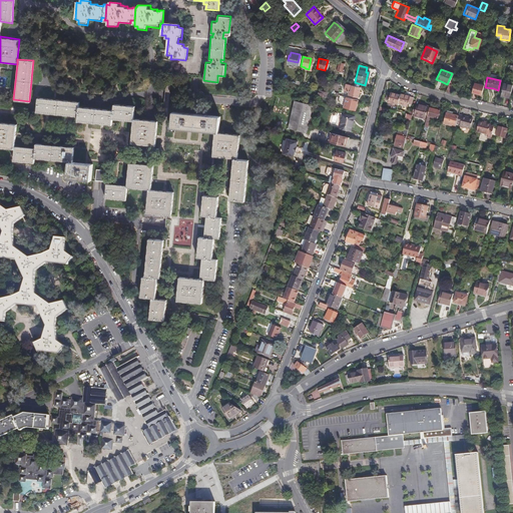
[(352,85),(345,83),(343,90),(348,91),(347,95),(357,97),(358,92),(359,86),(357,86),(352,85)]
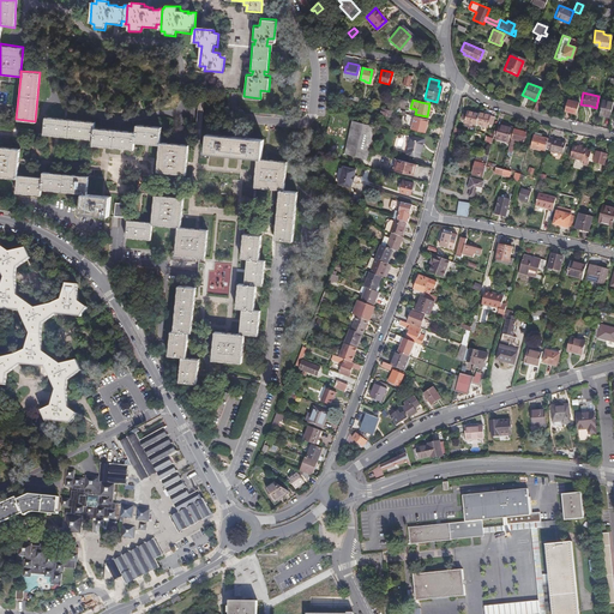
[(602,114),(609,115),(612,102),(601,100),(597,115),(601,116),(602,114)]
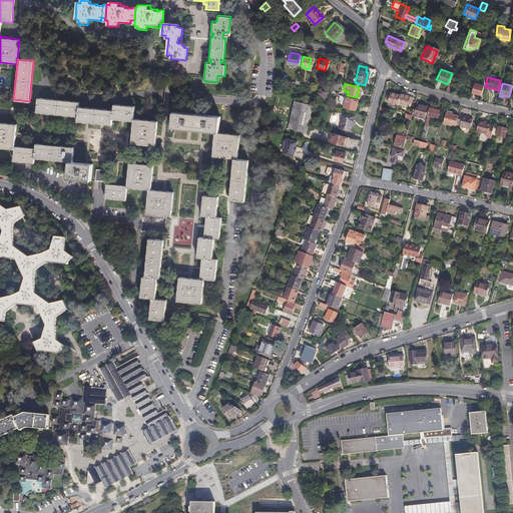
[(447,84),(444,92),(450,94),(453,86),(447,84)]
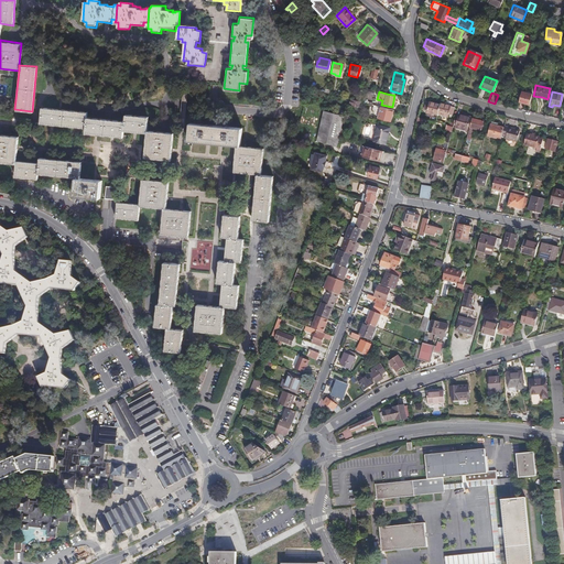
[(530,95),(520,93),(517,102),(524,105),(528,106),(530,95)]
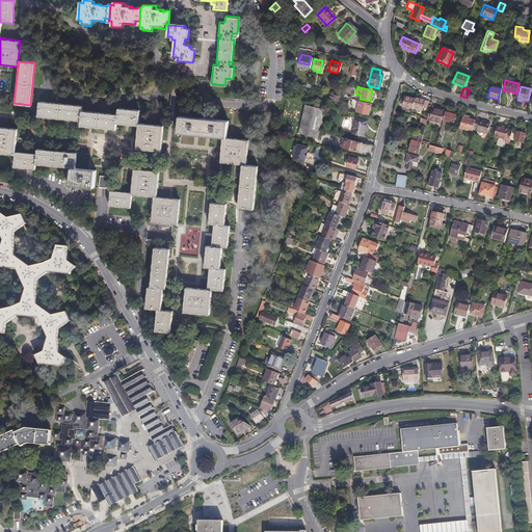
[(411,108),(414,100),(402,97),(400,97),(398,104),(402,105),(401,107),(411,109),(411,108)]
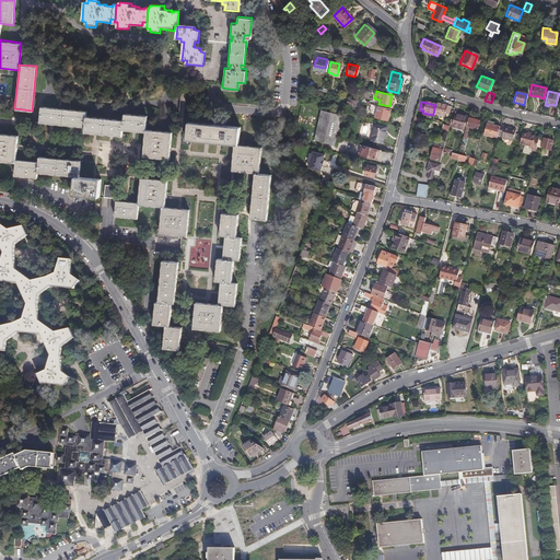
[(446,106),(435,103),(435,105),(433,114),(443,116),(443,113),(447,114),(448,106),(446,106)]
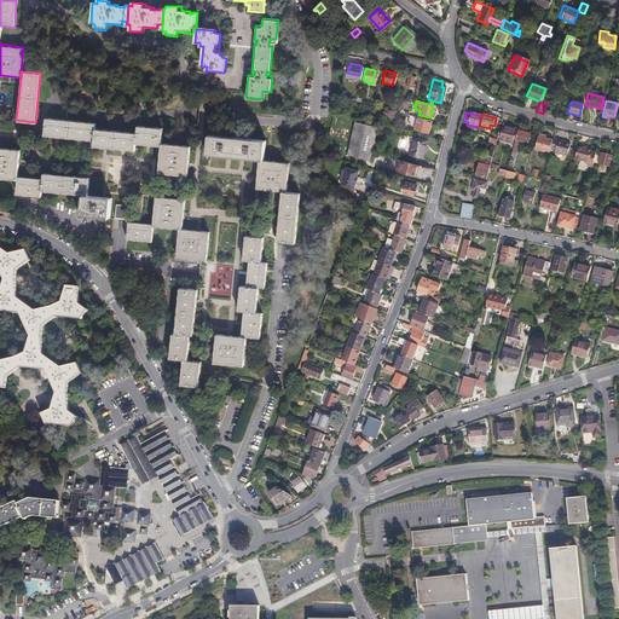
[(94,122),(44,117),(42,136),(92,140),(94,126),(94,122)]
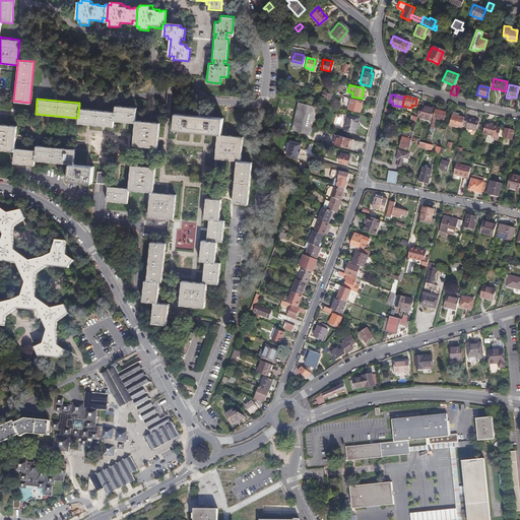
[(359,109),(361,102),(349,99),(346,109),(358,112),(359,109)]
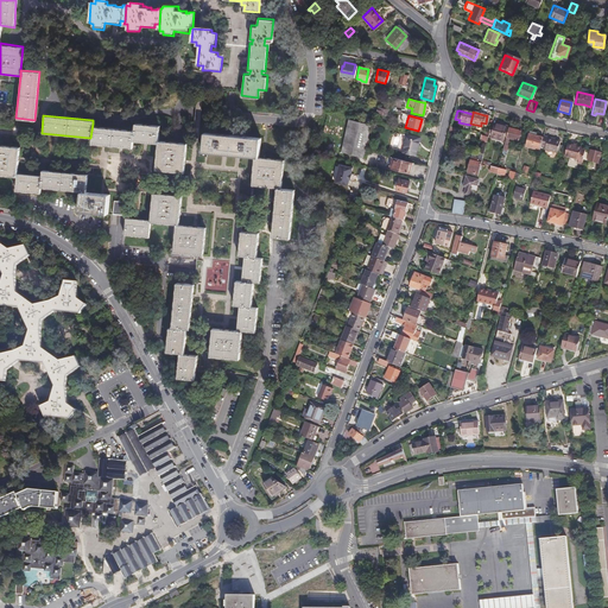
[(368,125),(347,120),(340,151),(361,157),(368,125)]
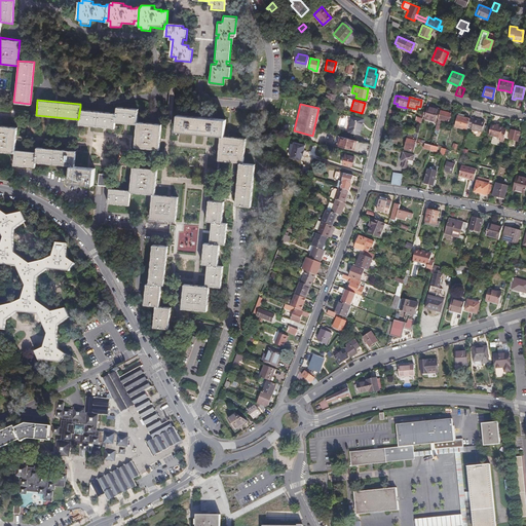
[(433,108),(423,106),(420,118),(420,119),(434,122),(437,109),(433,108)]
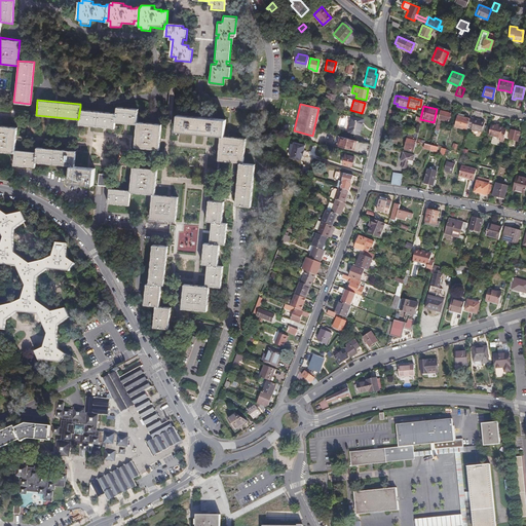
[(78,119),(78,125),(115,128),(115,121),(116,110),(80,107),(78,119)]
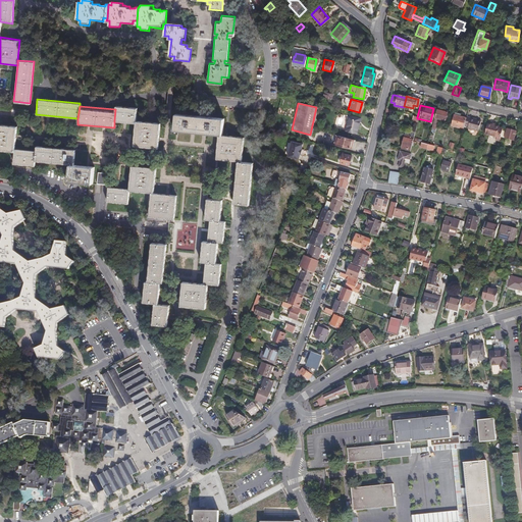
[(137,109),(115,107),(115,109),(114,120),(136,122),(136,120),(137,109)]
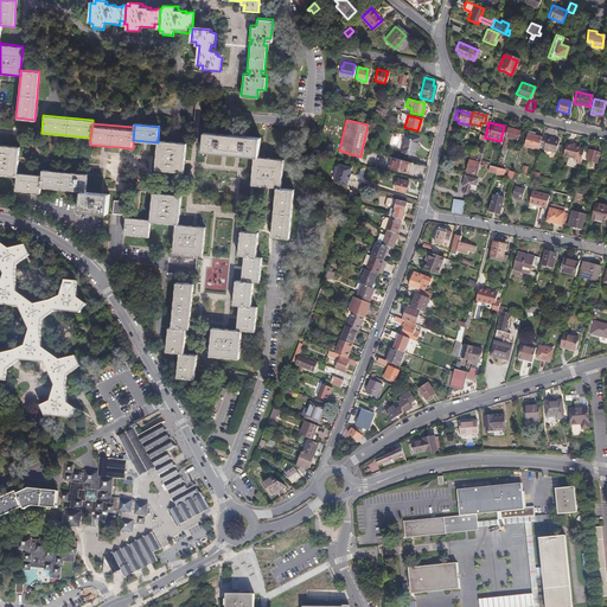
[(465,132),(447,127),(446,133),(464,136),(465,132)]
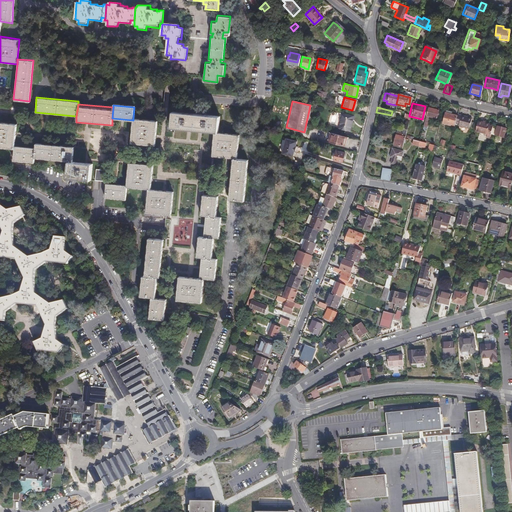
[(432,109),(426,108),(421,127),(425,128),(428,118),(435,120),(437,110),(437,108),(435,108),(434,108),(432,108),(432,109)]
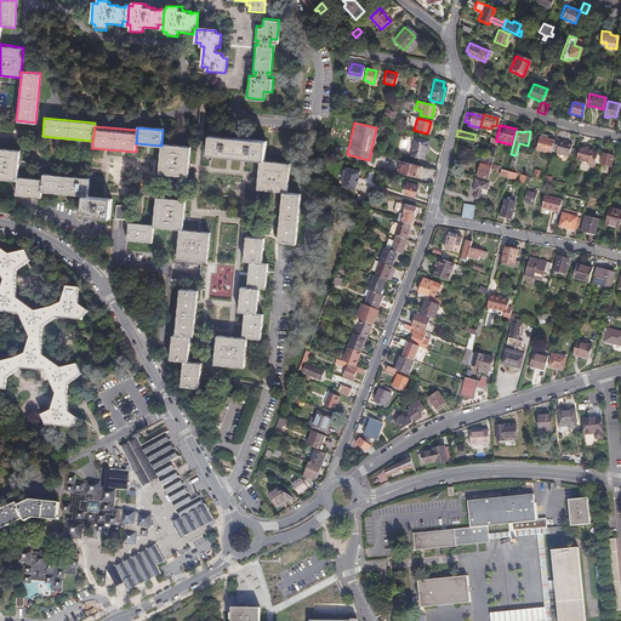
[(269,140),(209,135),(208,155),(258,159),(267,159),(269,140)]
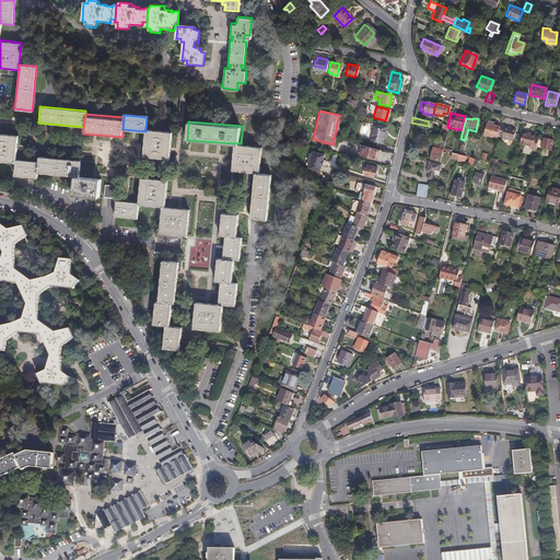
[(483,136),(496,139),(497,135),(499,127),(492,126),(492,124),(490,123),(487,121),(483,136)]
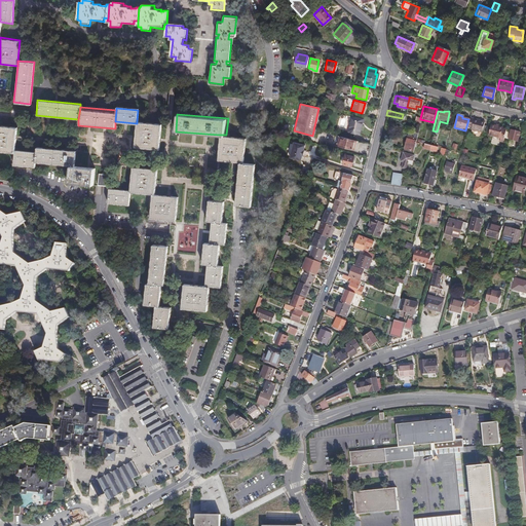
[(361,119),(350,116),(346,130),(353,133),(358,134),(361,119)]
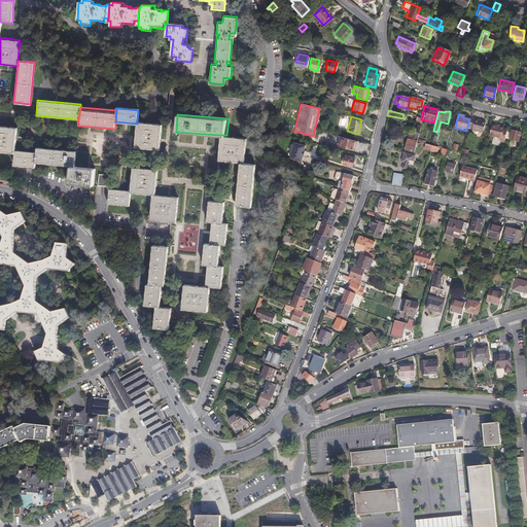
[(473,118),(469,117),(469,119),(467,127),(471,128),(471,130),(482,132),(484,121),(477,120),(473,119),(473,118)]
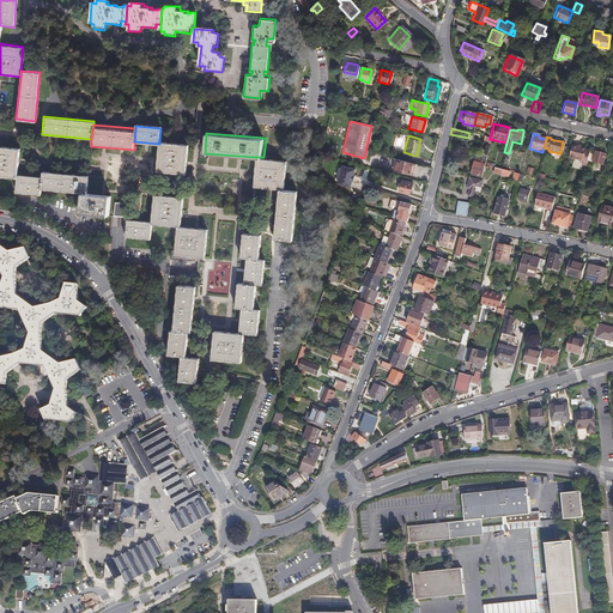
[(159,144),(157,171),(186,174),(188,145),(159,141),(159,144)]
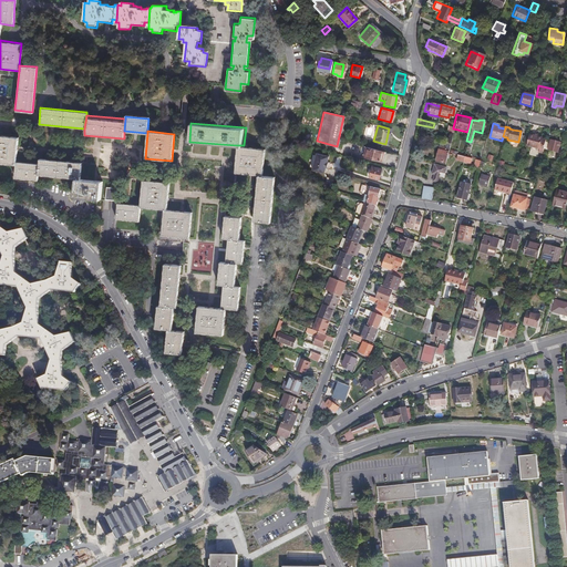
[(544,142),(545,141),(540,140),(540,138),(532,136),(528,135),(525,145),(532,147),(538,148),(537,152),(540,153),(543,148),(544,142)]
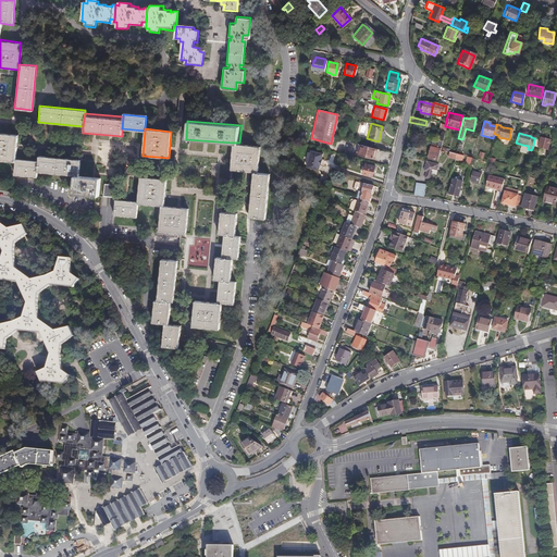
[(16,136),(0,134),(0,161),(14,163),(14,159),(16,136)]
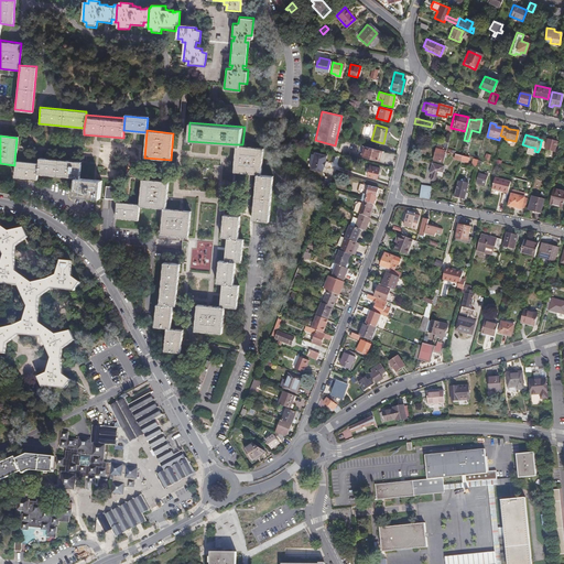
[(545,142),(541,141),(540,148),(553,151),(556,141),(551,140),(546,139),(545,142)]
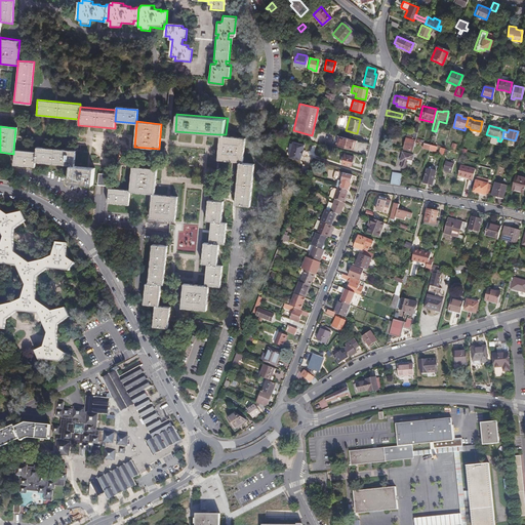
[(403,149),(411,152),(416,133),(407,131),(405,139),(403,149)]
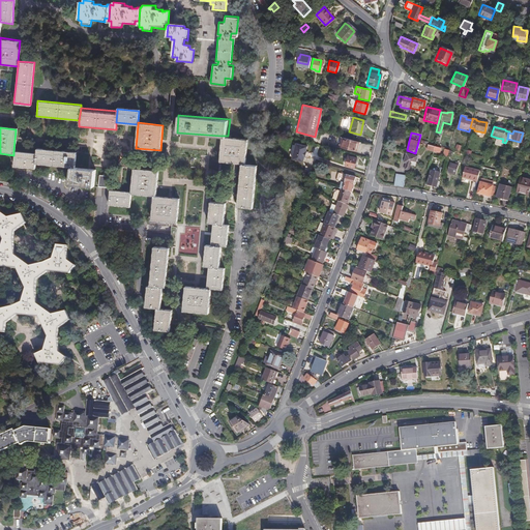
[(221,136),(218,160),(239,163),(244,163),(246,138),(228,136),(221,136)]
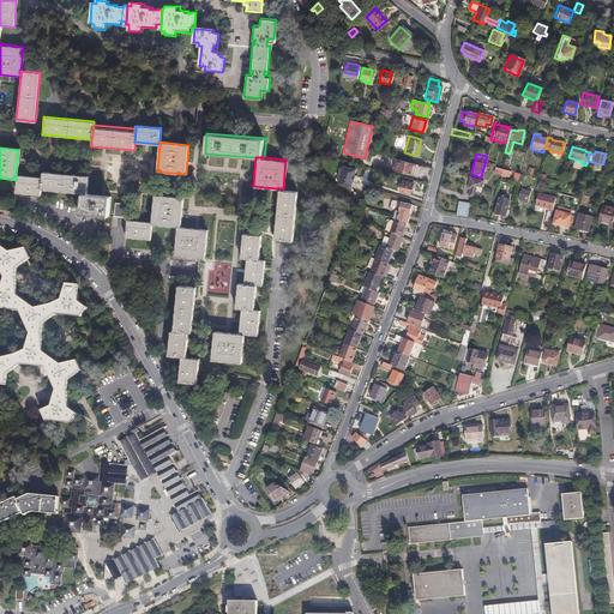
[(414,163),(396,158),(392,169),(411,174),(413,168),(414,163)]
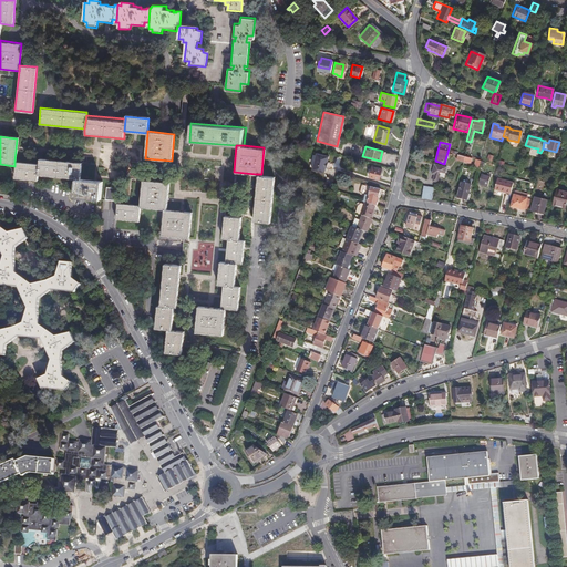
[(326,175),(330,158),(317,155),(312,172),(326,175)]
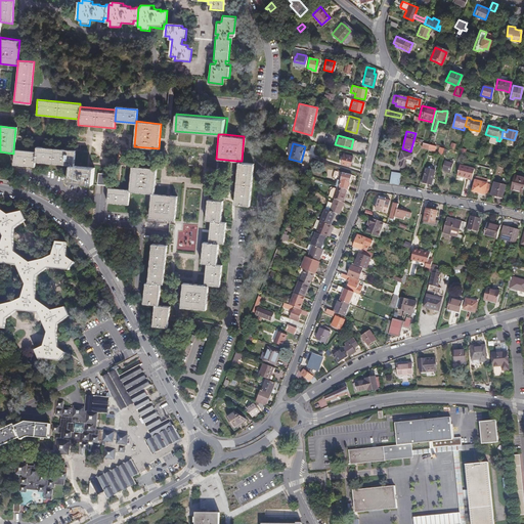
[(76,149),(37,146),(36,151),(35,162),(70,165),(70,164),(74,164),(76,149)]
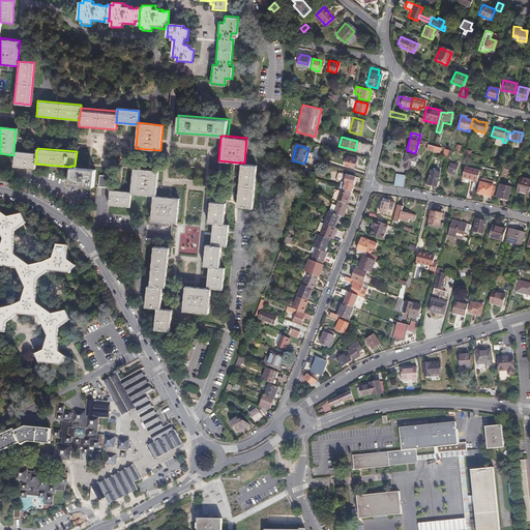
[(36,153),(13,151),(13,155),(12,167),(35,169),(35,164),(36,153)]
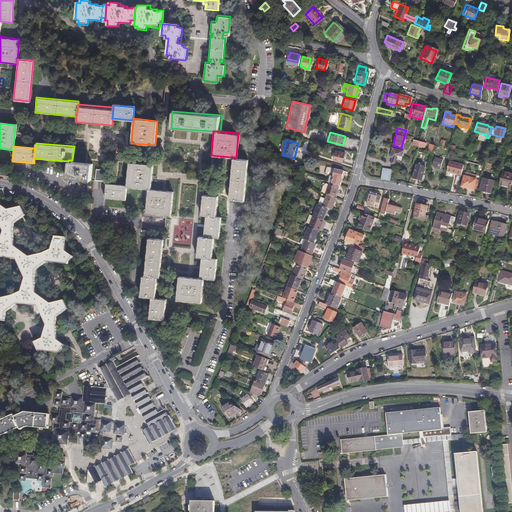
[(402,151),(391,148),(391,150),(389,157),(391,158),(390,163),(395,164),(397,155),(400,156),(402,151)]
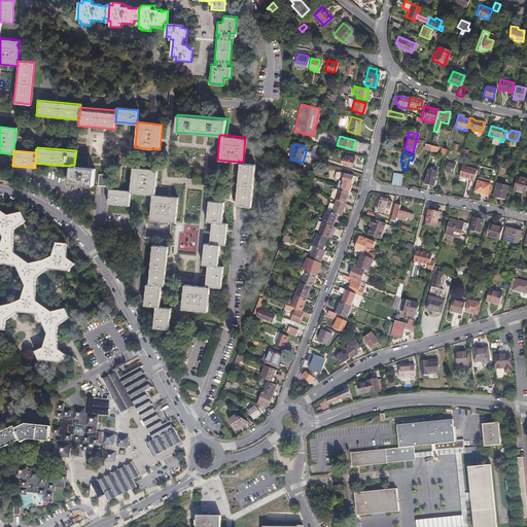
[(353,156),(344,154),(342,164),(351,167),(353,156)]
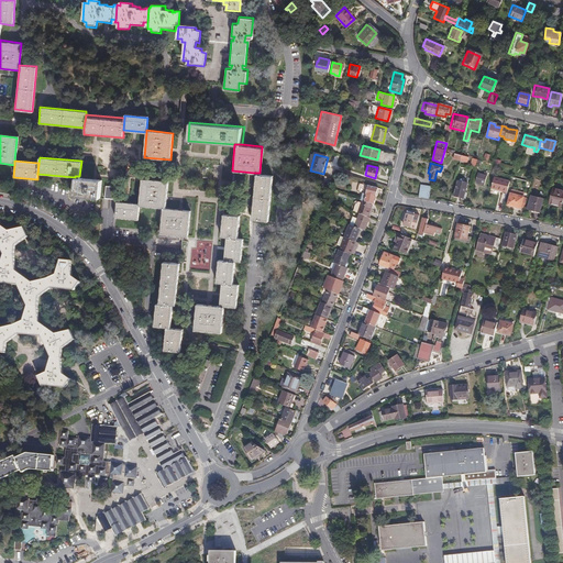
[(254,173),(251,219),(268,221),(272,174),(260,173),(254,173)]
